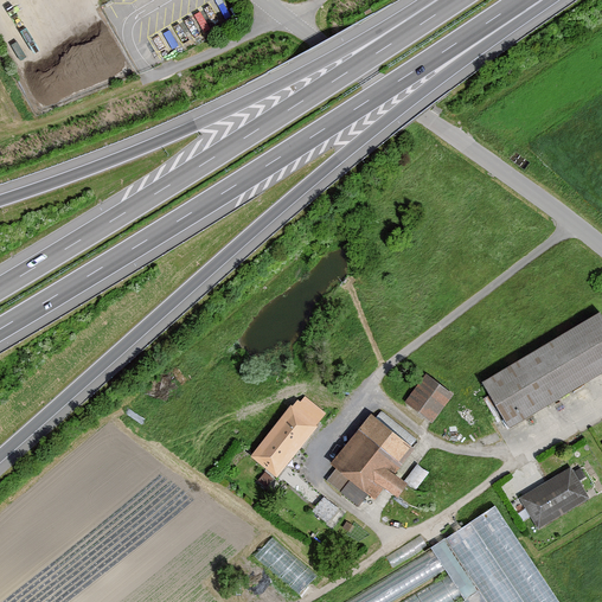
[(601,314),(600,312),(479,382),(506,428),(601,371),(601,314)]
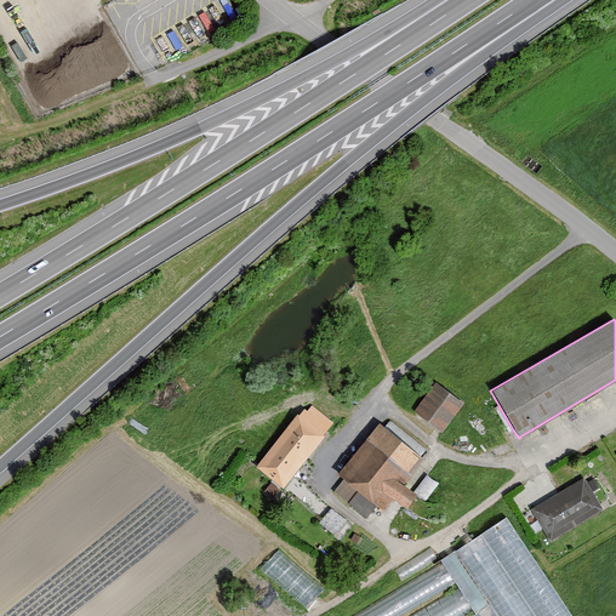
[(461,401),(435,382),(415,411),(440,431),(461,401)]
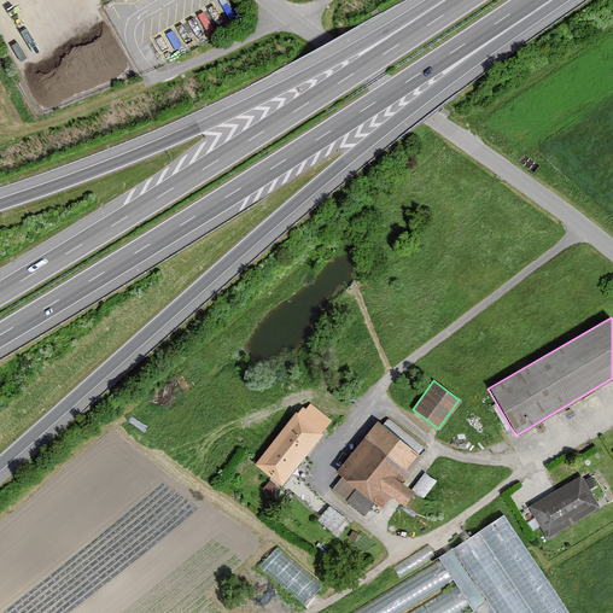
[(301,406),(257,463),(285,484),(328,426),(301,406)]
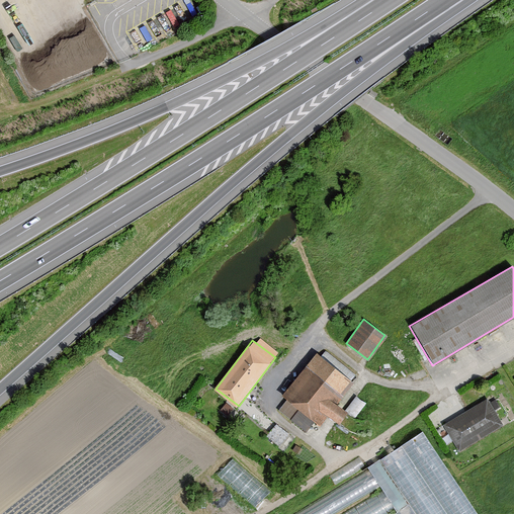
[(355,381),(316,352),(281,398),(319,426),(326,417),(335,424),(345,411),(337,406),(355,381)]
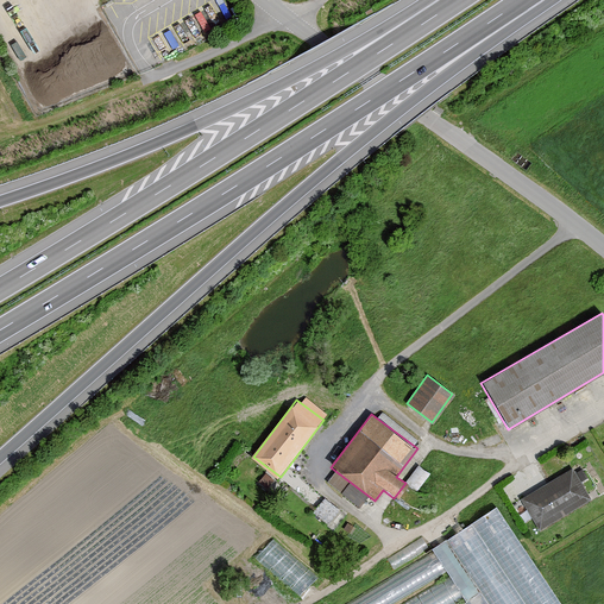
[(576,467),(521,498),(540,529),(593,498),(576,467)]
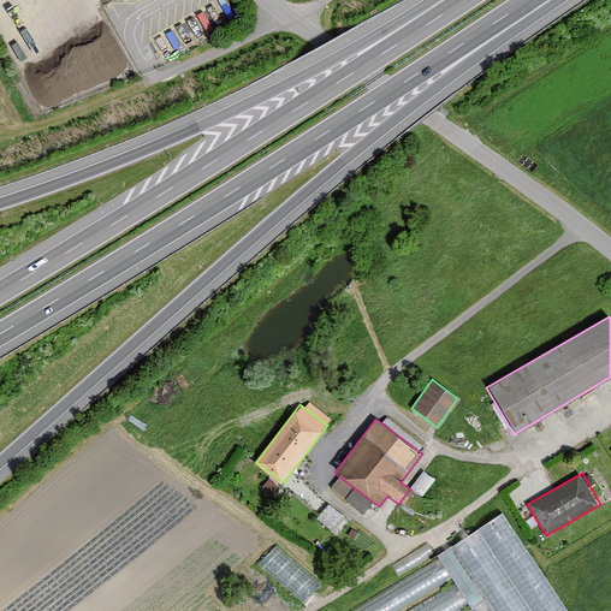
[(344,514),(328,504),(318,521),(333,531),(344,514)]
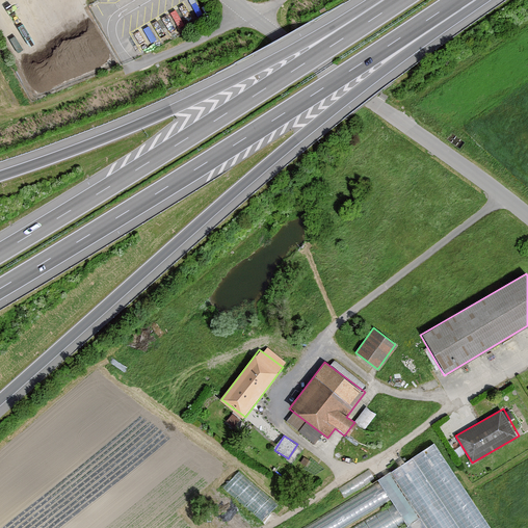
[(497,527),(448,440),(288,527),(335,527),(396,495),(398,499),(346,527),(393,527),(406,521),(411,527),(408,527),(497,527)]
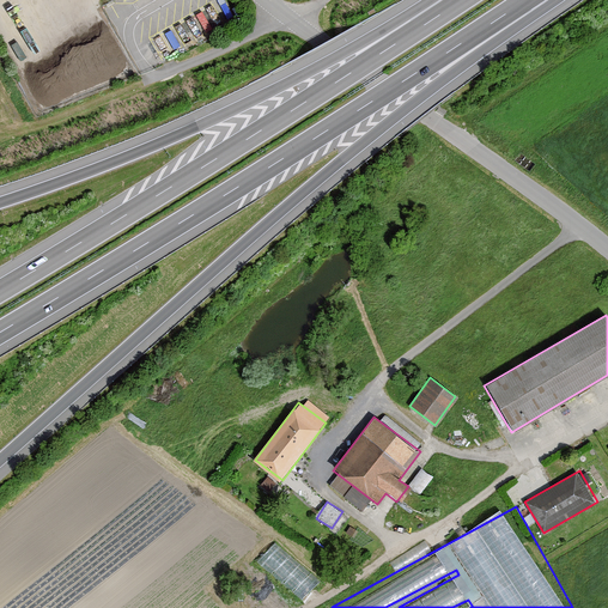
[(274,530),(257,551),(309,593),(326,571),(274,530)]
